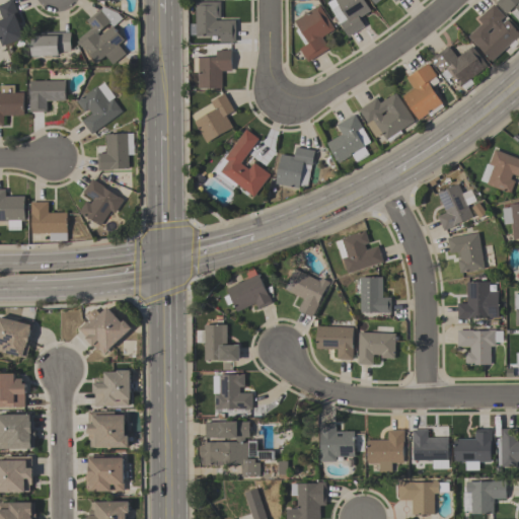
[(25,40),(19,43),(19,42),(3,47),(0,39),(0,21),(3,20),(0,11),(0,5),(7,3),(7,2),(12,0),(19,17),(17,18),(25,40)]
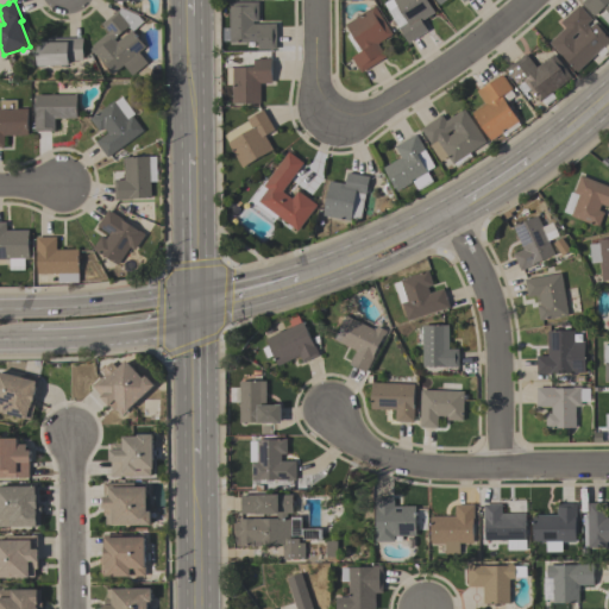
[(408,44),(399,29),(408,24),(397,7),(389,12),(383,4),(389,0),(426,0),(435,13),(421,23),(427,32),(408,44)]
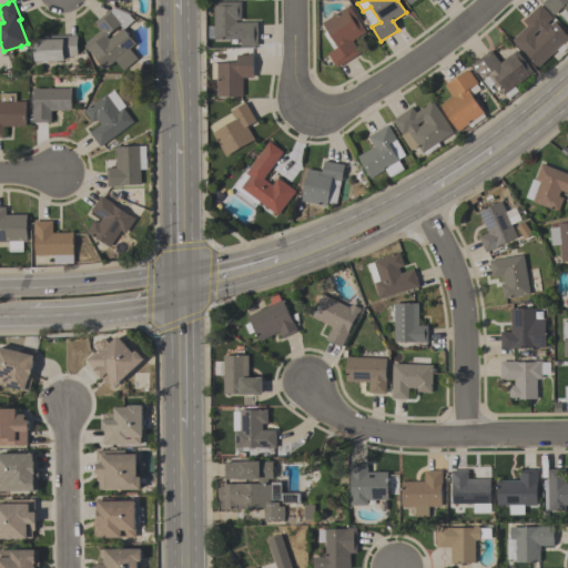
[(567,12),(564,8),(554,17),(543,3),(546,0),(567,0),(567,12)]
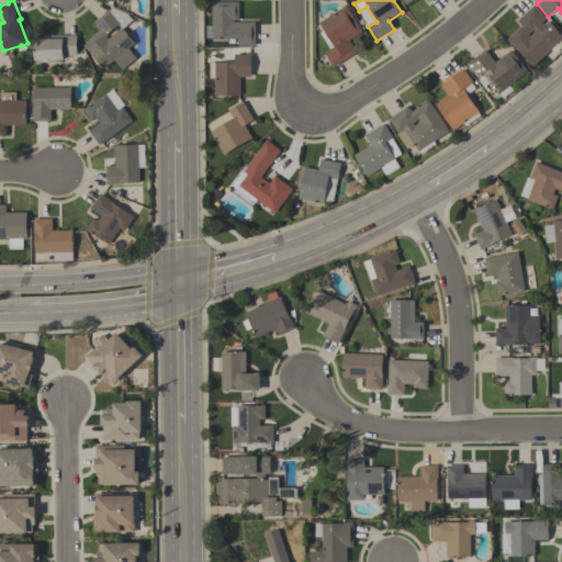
[(238,3),(238,21),(234,21),(234,23),(255,23),(255,47),(237,47),(237,40),(212,40),(212,3),(238,3)]
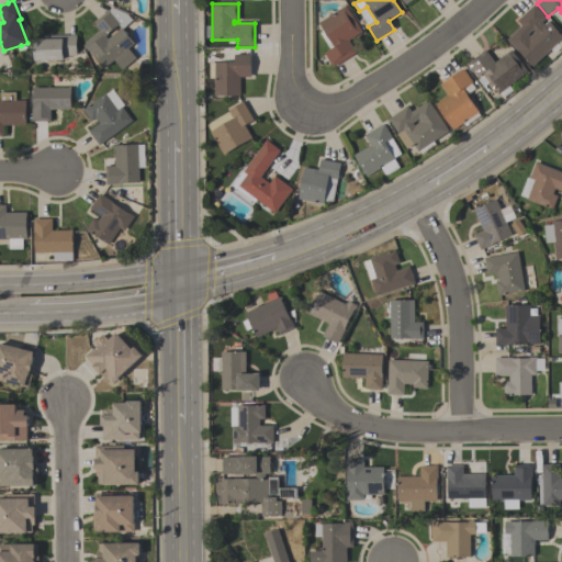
[(561,40),(532,68),(507,40),(521,26),(517,21),(535,6),(547,19),(541,23),(544,25),(549,22),(561,35),(561,40)]
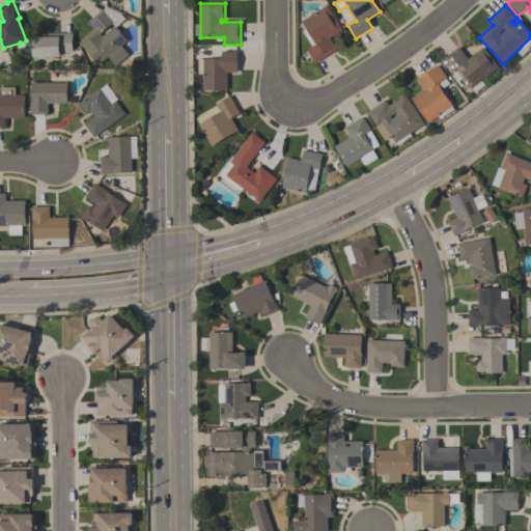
[(336,51),(314,64),(306,51),(315,46),(301,23),(327,6),(342,31),(329,39),(336,51)]
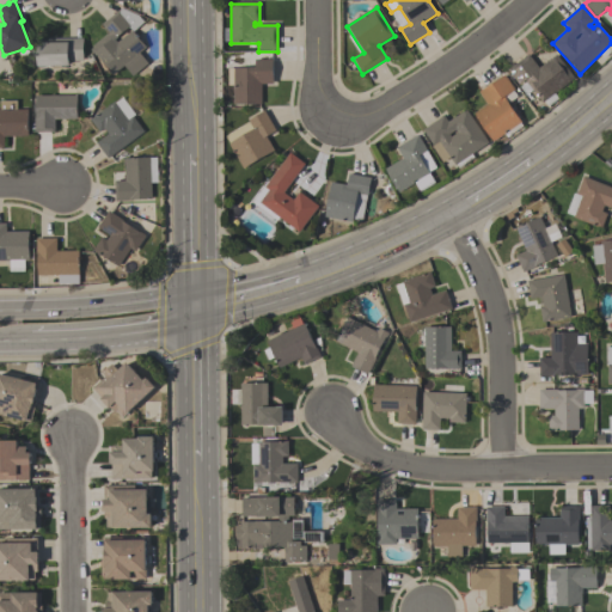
[(112,75),(96,55),(95,56),(90,50),(93,48),(92,47),(106,35),(108,36),(110,35),(102,25),(118,11),(120,12),(121,8),(139,16),(145,23),(134,32),(146,48),(139,54),(147,63),(132,75),(124,66),(112,75)]
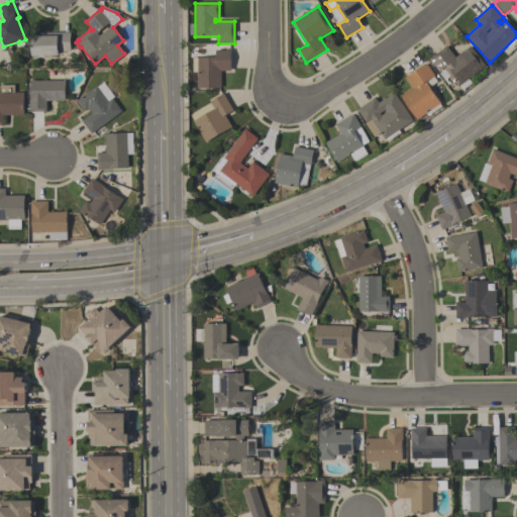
[(31,37),(59,36),(59,33),(70,32),(70,52),(59,53),(59,57),(32,58),(31,37)]
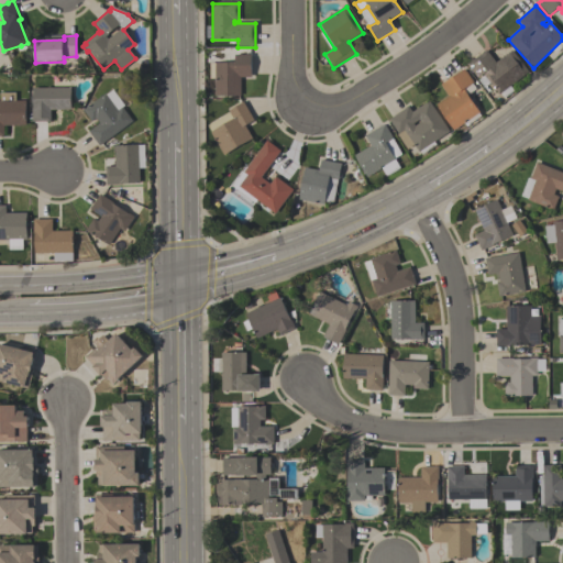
[(478,79),(467,65),(486,51),(496,63),(511,51),(529,73),(499,96),(484,75),(478,79)]
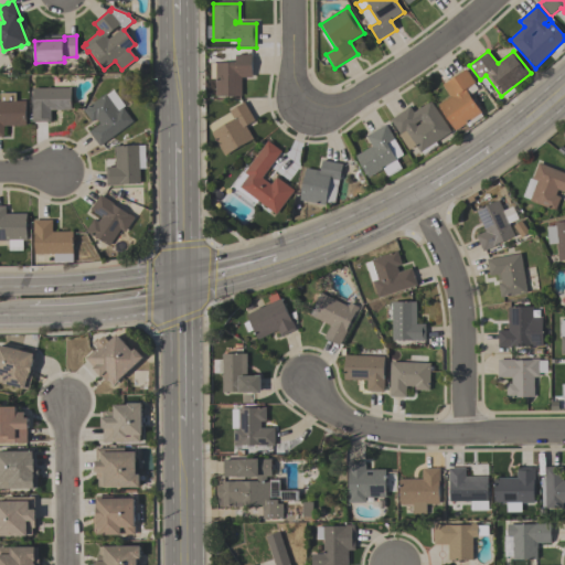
[(241,78),(241,97),(215,97),(215,81),(211,81),(211,64),(235,64),(235,55),(252,55),(252,78),(241,78)]
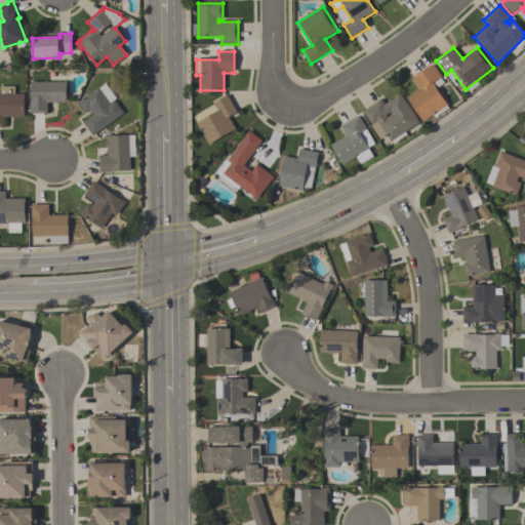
[(422,122),(407,97),(417,90),(410,80),(434,65),(442,78),(440,78),(444,84),(436,89),(449,109),(435,119),(433,116),(422,122)]
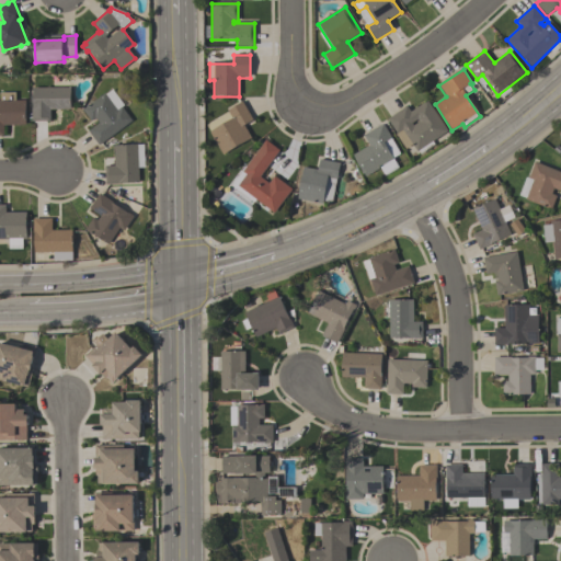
[(71,88),(71,110),(50,110),(50,122),(32,122),(32,107),(33,107),(33,88),(71,88)]
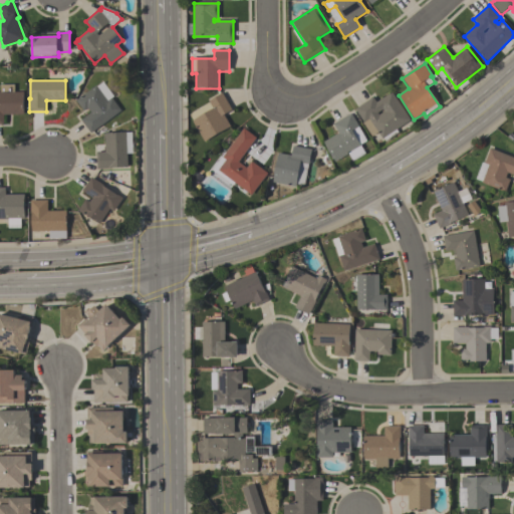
[(0,85),(14,85),(14,92),(24,92),(24,115),(3,115),(4,124),(0,124),(0,85)]
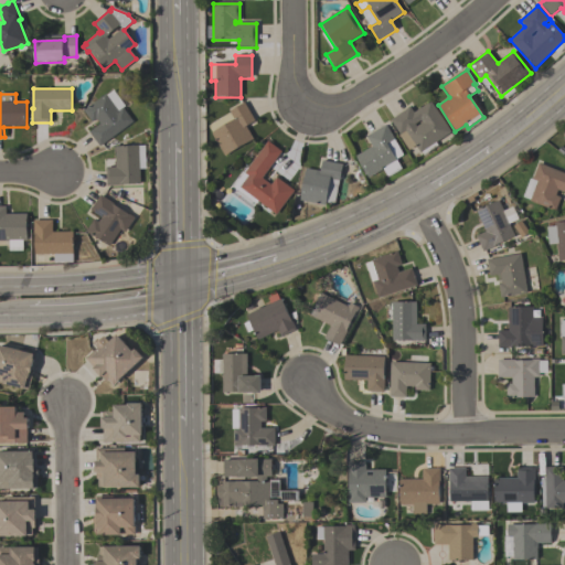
[(134,123),(99,148),(88,132),(99,125),(96,119),(92,123),(83,110),(106,94),(118,110),(123,108),(134,123)]
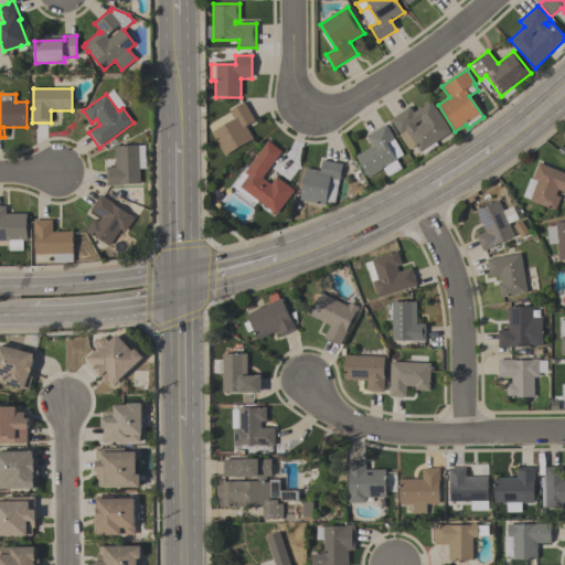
[(414,113),(430,102),(451,132),(435,144),(437,147),(424,156),(422,152),(420,153),(415,146),(408,151),(398,136),(400,135),(390,120),(409,107),(414,113)]
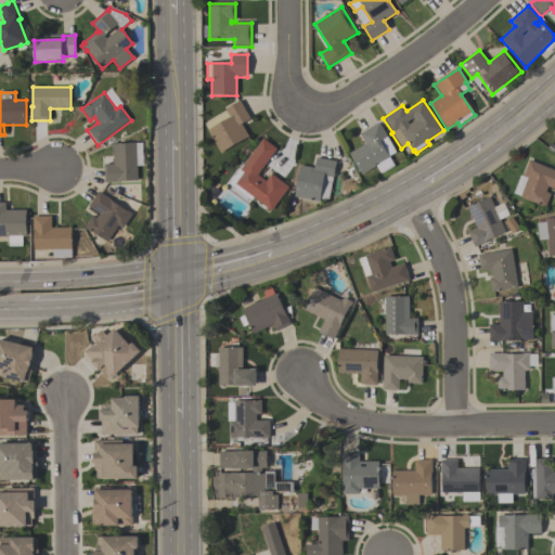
[(220,154),(207,131),(208,130),(205,125),(226,112),(224,110),(240,101),(250,119),(241,125),(248,138),(220,154)]
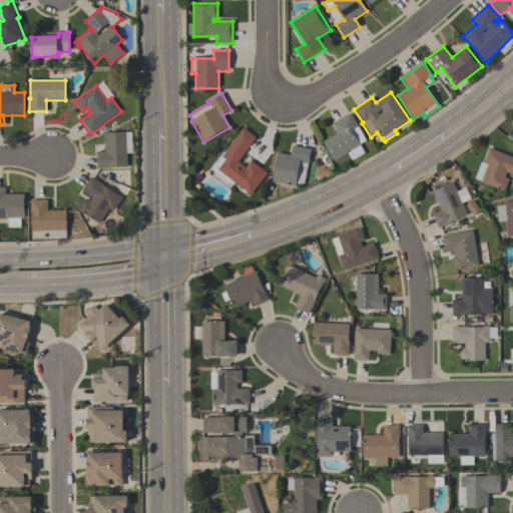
[(366,141),(359,145),(365,154),(352,162),(347,154),(334,162),(323,142),(338,133),(332,124),(350,114),(366,141)]
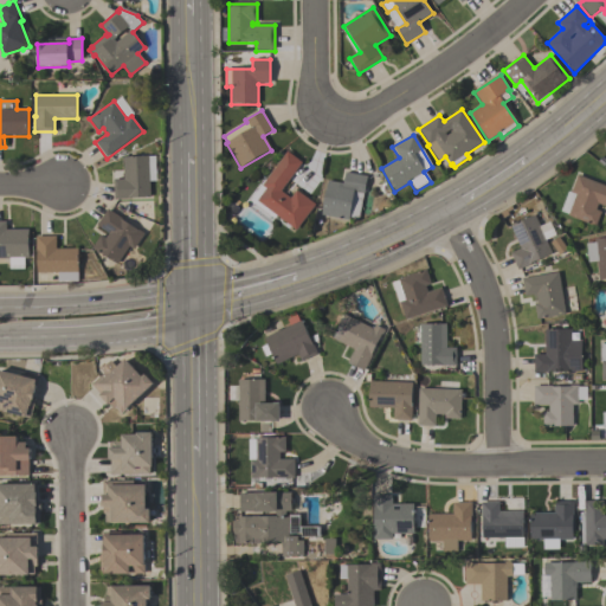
[(296,231),(277,217),(275,220),(249,200),(265,179),(265,180),(287,152),(302,163),(281,192),(290,199),(296,191),(315,205),(296,231)]
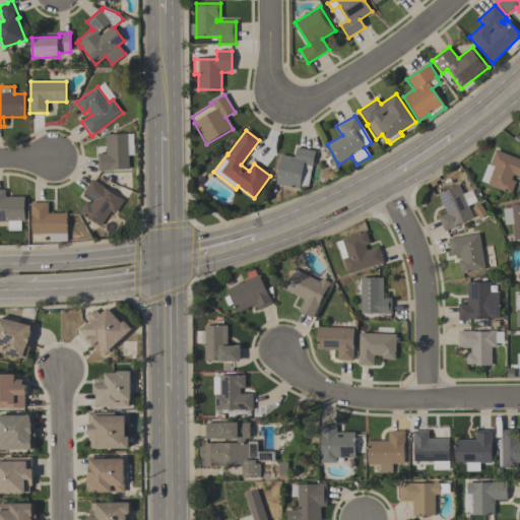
[(98,172),(98,154),(106,154),(105,135),(127,134),(129,171),(98,172)]
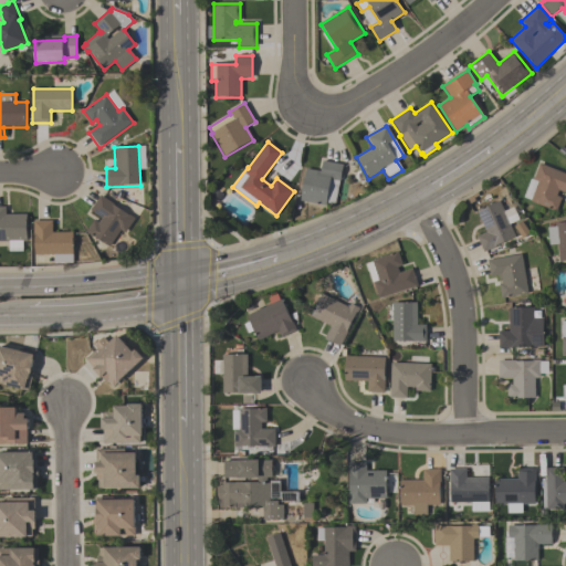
[(343,166),(343,167),(344,168),(342,180),(339,180),(335,203),(326,202),(326,207),(300,201),(306,169),(321,173),(323,161),(343,166)]
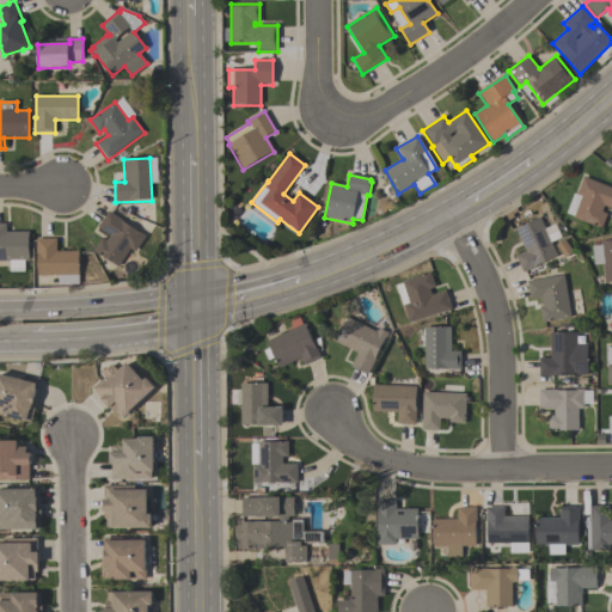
[(573,218),(581,196),(576,195),(583,177),(611,188),(611,209),(604,206),(601,212),(607,214),(601,228),(573,218)]
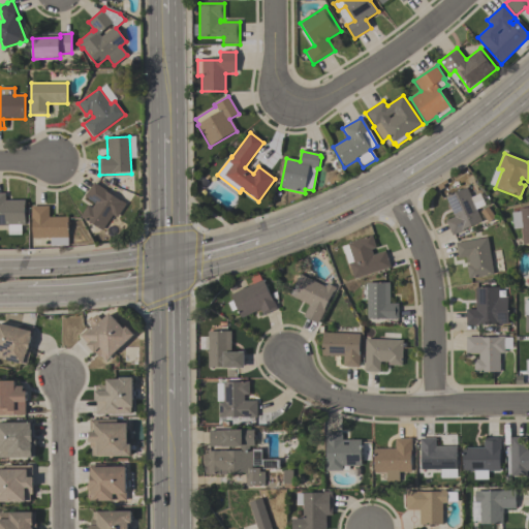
[(102,231),(81,217),(88,206),(92,208),(95,204),(84,197),(93,183),(107,191),(106,192),(126,205),(117,218),(113,216),(102,231)]
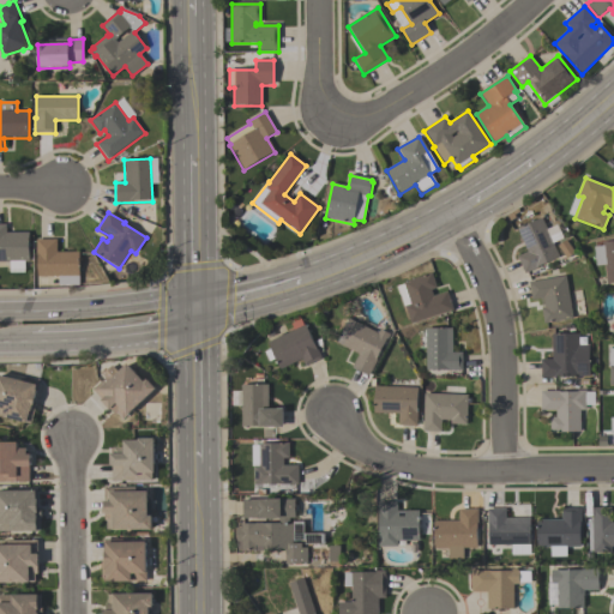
[(560,232),(564,239),(553,244),(559,258),(524,274),(517,258),(528,253),(517,229),(541,218),(549,236),(560,232)]
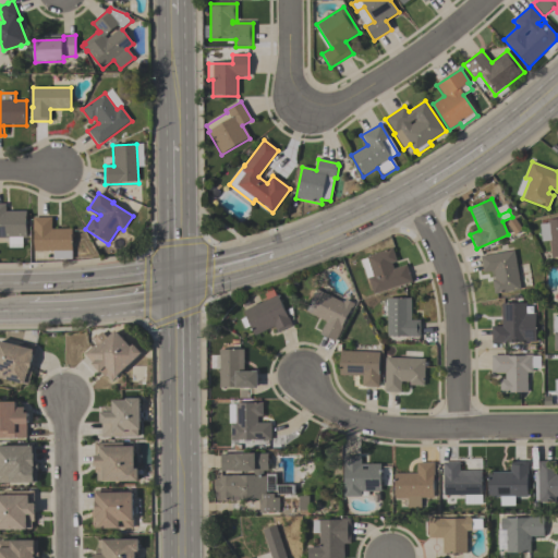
[(23,247),(9,249),(9,239),(0,239),(0,204),(5,204),(5,213),(26,211),(27,239),(23,239),(23,247)]
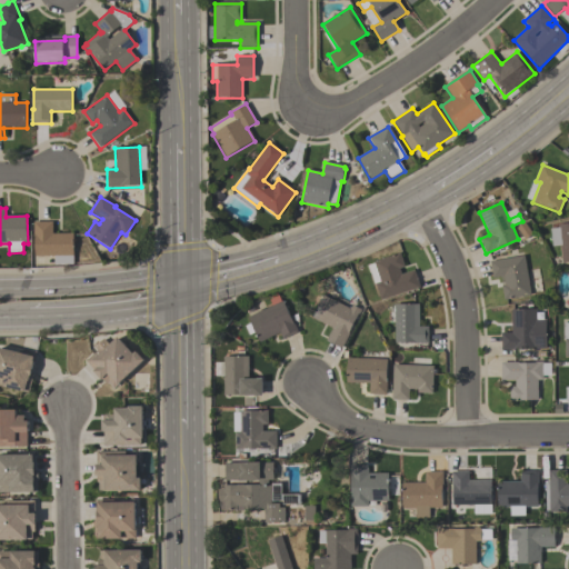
[(73,233),(73,265),(55,265),(55,257),(35,257),(35,238),(33,238),(33,223),(52,222),(52,235),(73,233)]
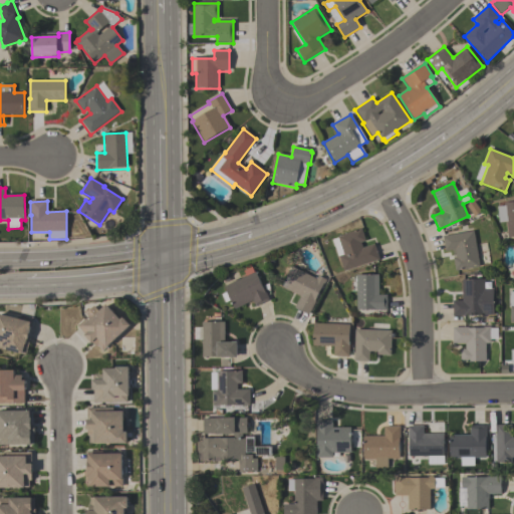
[(497,207),(504,206),(504,203),(513,202),(513,237),(508,238),(506,222),(499,223),(497,207)]
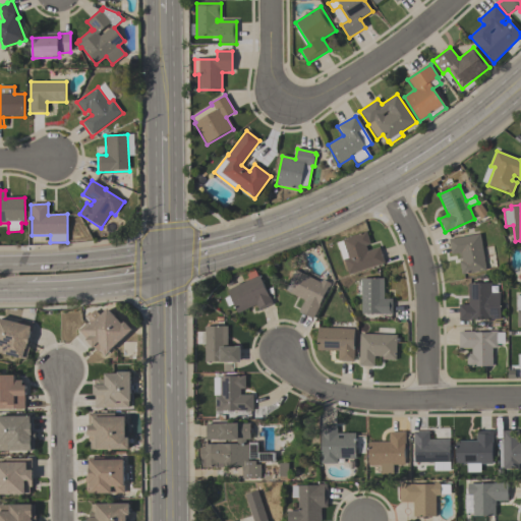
[(385,264),(348,275),(344,261),(343,261),(338,243),(343,241),(343,239),(366,232),(370,244),(365,246),(367,252),(380,248),(385,264)]
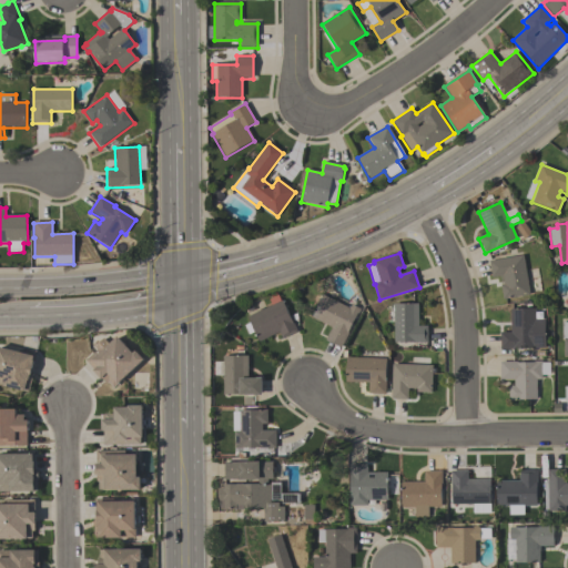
[(489,262),(524,255),(530,295),(503,300),(500,285),(501,285),(500,276),(492,279),(489,262)]
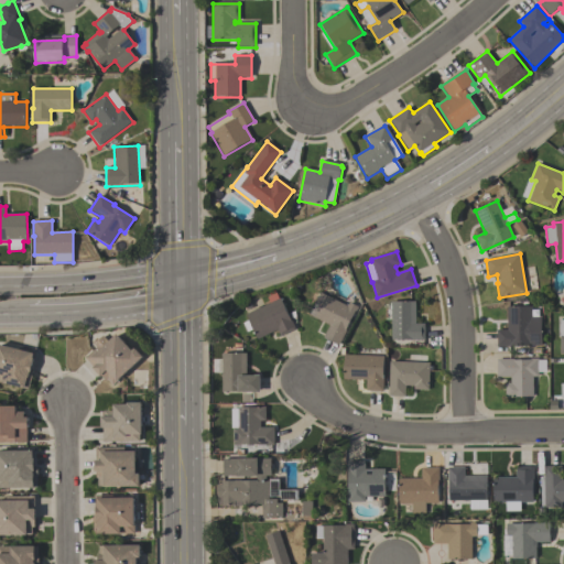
[(338,346),(323,338),(329,326),(308,315),(320,293),(347,306),(348,303),(358,307),(338,346)]
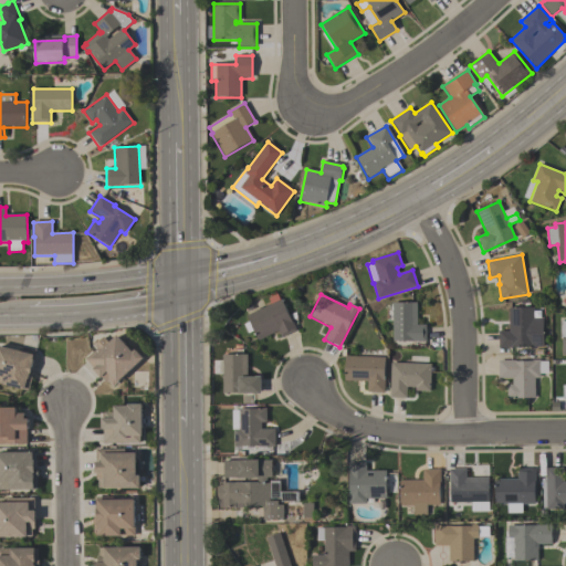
[(296,332),(281,338),(279,332),(258,342),(253,332),(248,334),(243,325),(249,322),(247,316),(271,305),(268,300),(276,295),(279,301),(281,300),(296,332)]
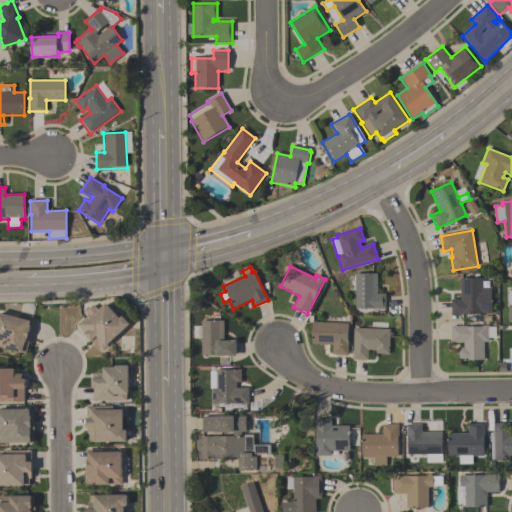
[(386,309),(356,310),(355,275),(377,274),(377,295),(385,294),(386,309)]
